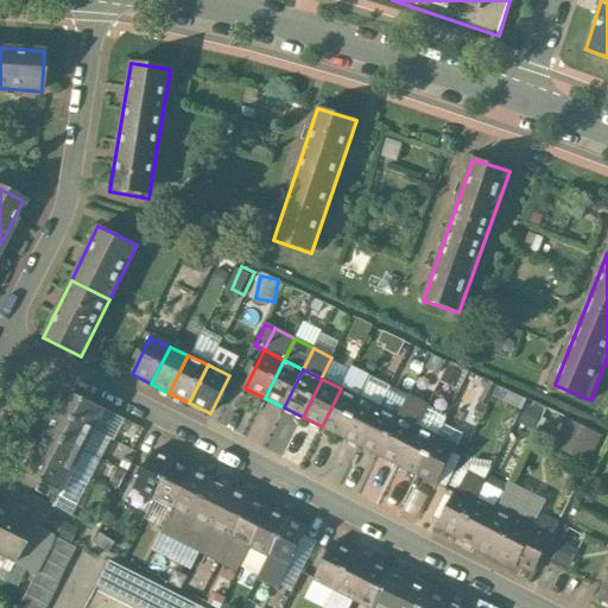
[(495,386),(488,381),(481,397),(488,400),(495,386)]
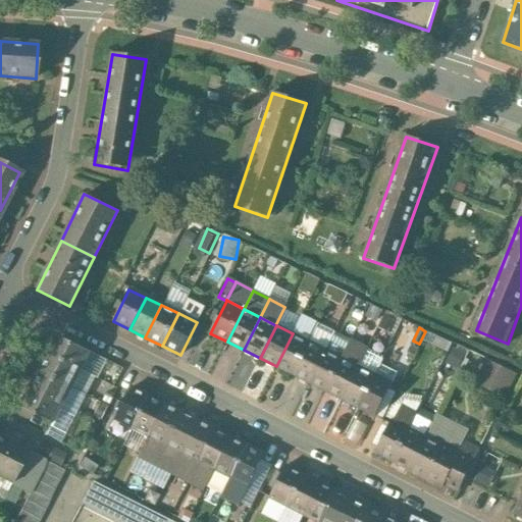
[(293,333),(276,366),(293,374),(309,341),(293,333)]
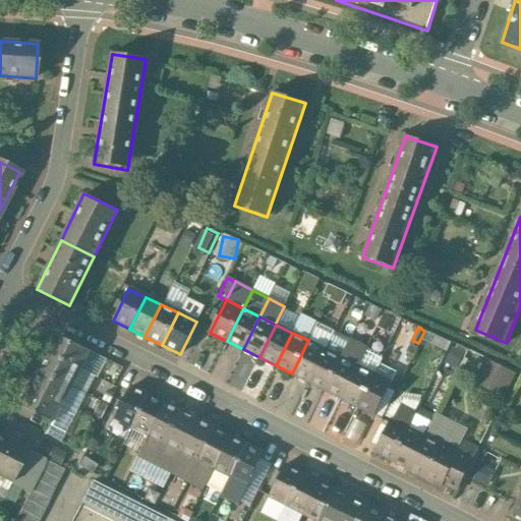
[(89,351),(56,335),(47,352),(79,369),(89,351)]
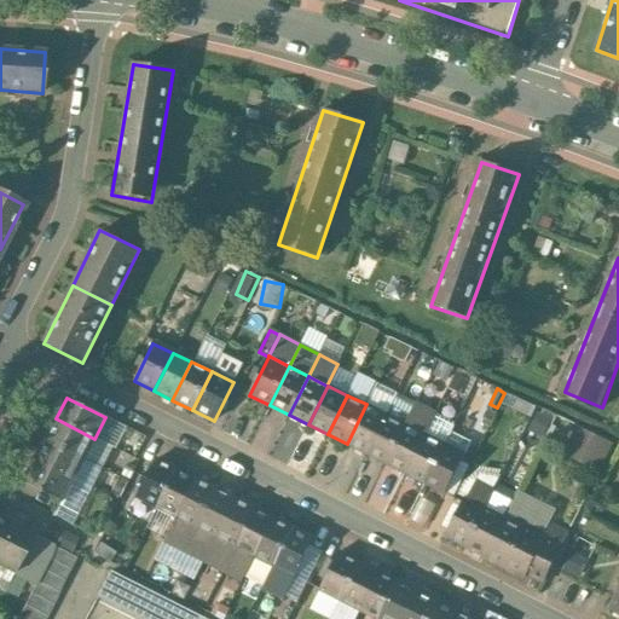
[(366,404),(347,444),(366,453),(387,415),(366,404)]
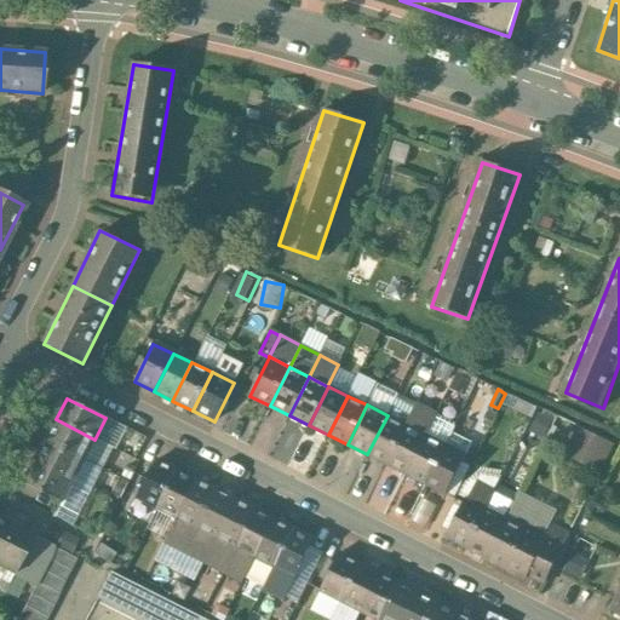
[(435,417),(415,407),(407,424),(426,434),(435,417)]
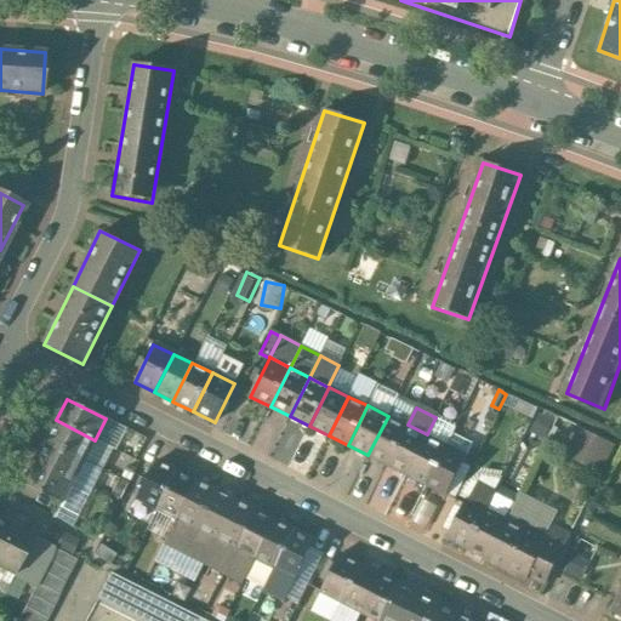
[(568,456),(611,468),(620,436),(551,415),(548,421),(562,425),(558,434),(573,439),(568,456)]
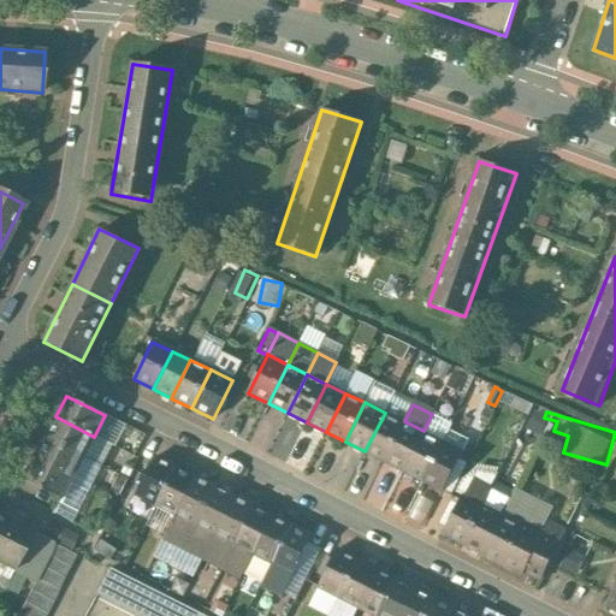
[(385,413),(365,451),(384,461),(404,421),(385,413)]
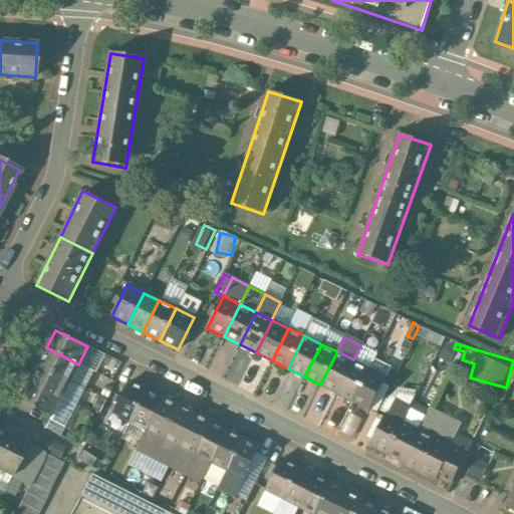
[(378,353),(361,344),(360,345),(353,359),(369,367),(374,357),(375,357),(378,353)]
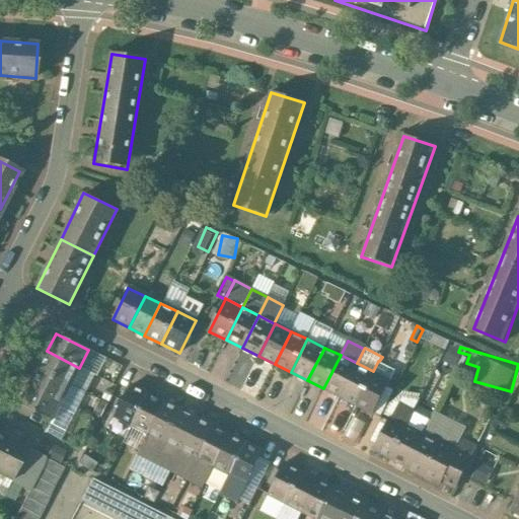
[(79,368),(47,351),(38,370),(70,385),(79,368)]
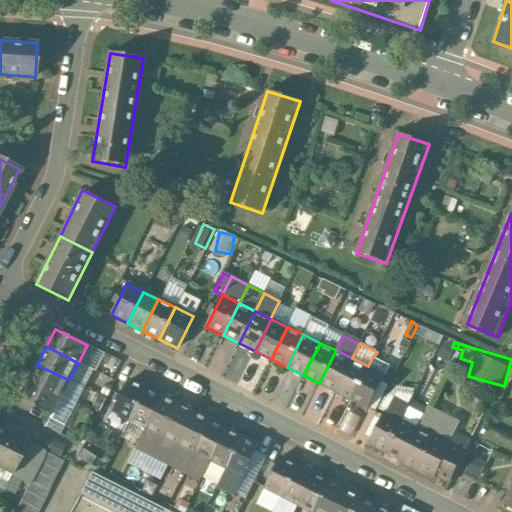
[(336,350),(319,383),(335,392),(352,358),(336,350)]
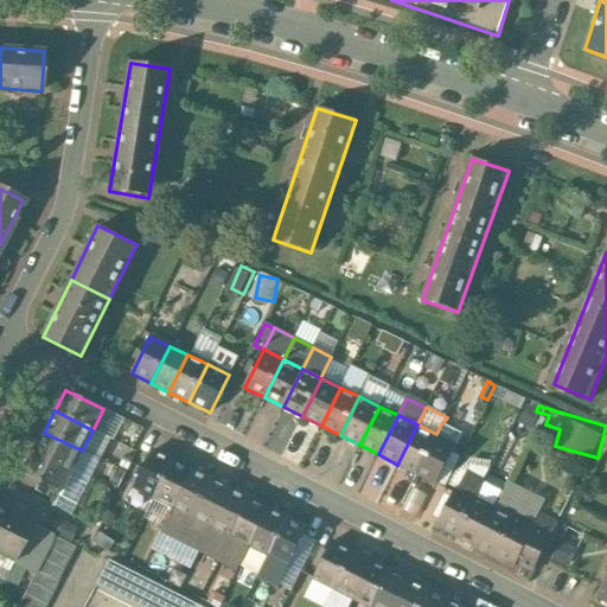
[(443,422),(442,422),(436,434),(457,443),(462,433),(443,422)]
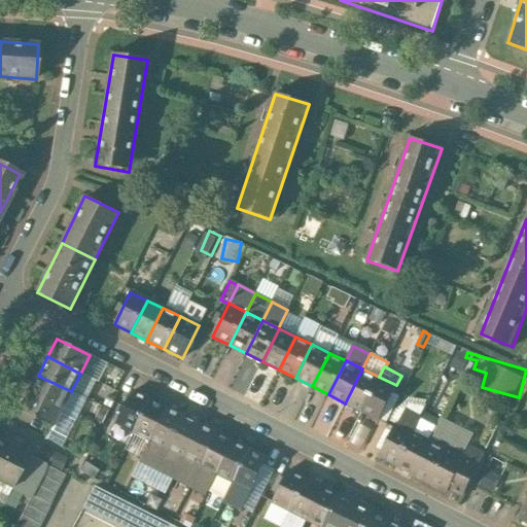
[(362,369),(345,403),(361,412),(379,377),(362,369)]
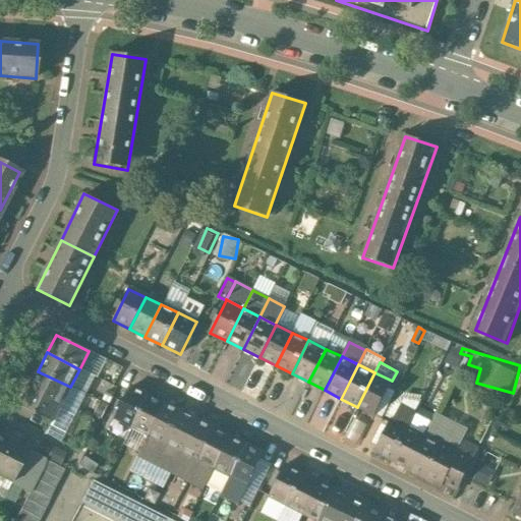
[(70,387),(38,371),(30,389),(61,405),(70,387)]
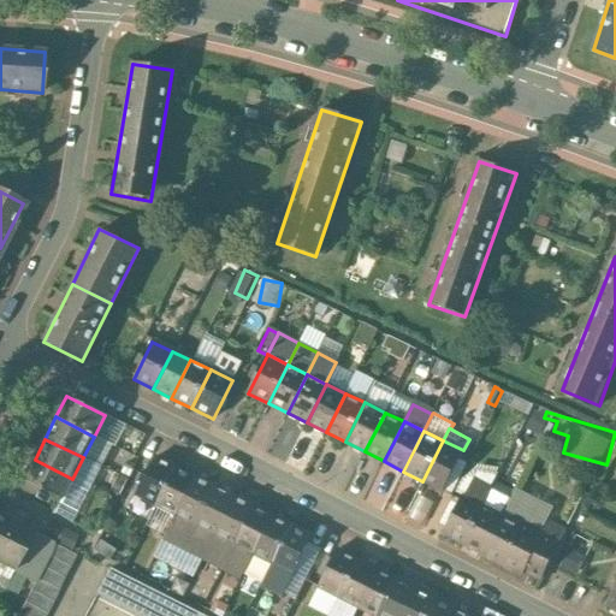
[(443,440),(422,481),(443,492),(463,450),(443,440)]
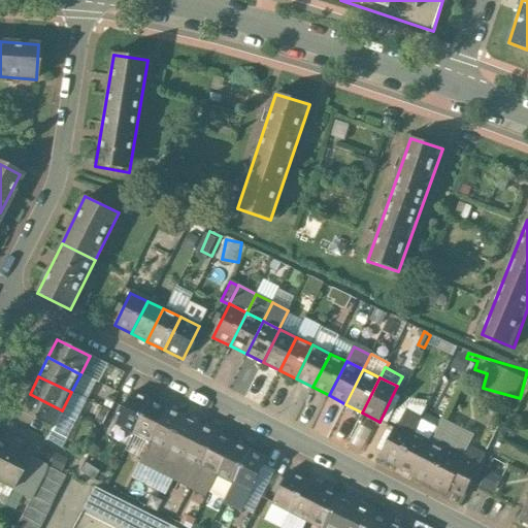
[(133,391),(117,424),(133,432),(151,399),(133,391)]
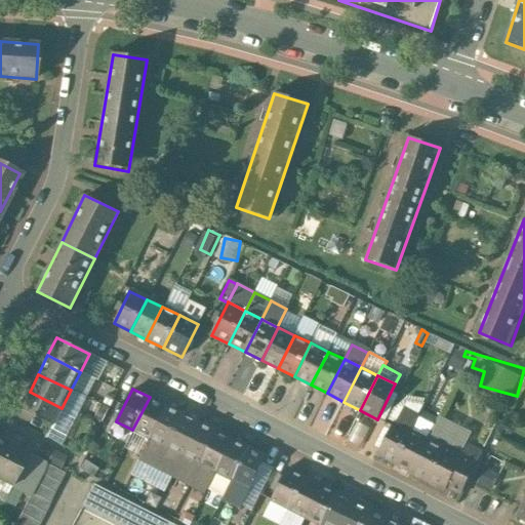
[(62,408),(30,392),(21,409),(53,426),(62,408)]
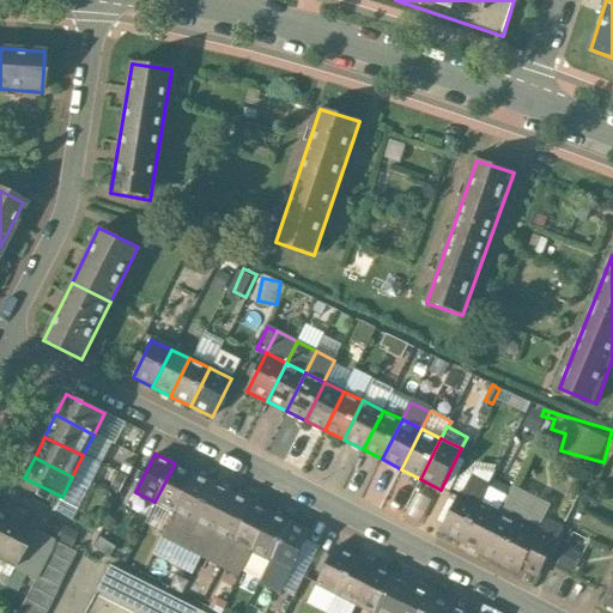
[(175,463),(155,502),(174,511),(193,473),(175,463)]
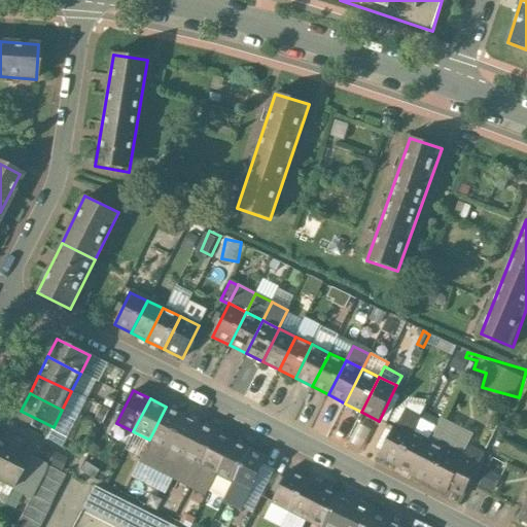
[(182,415),(166,407),(149,440),(165,448),(182,415)]
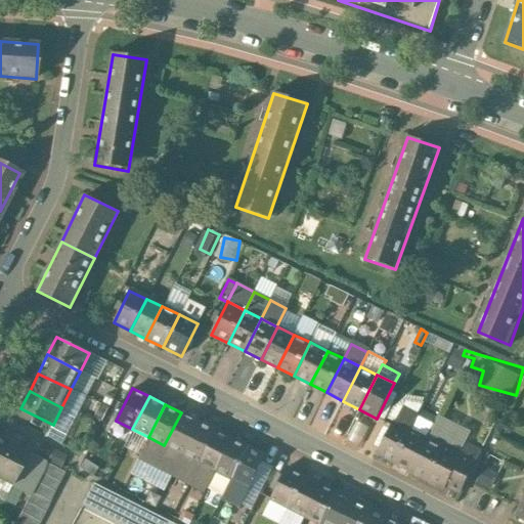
[(198,421),(181,412),(164,445),(180,454),(198,421)]
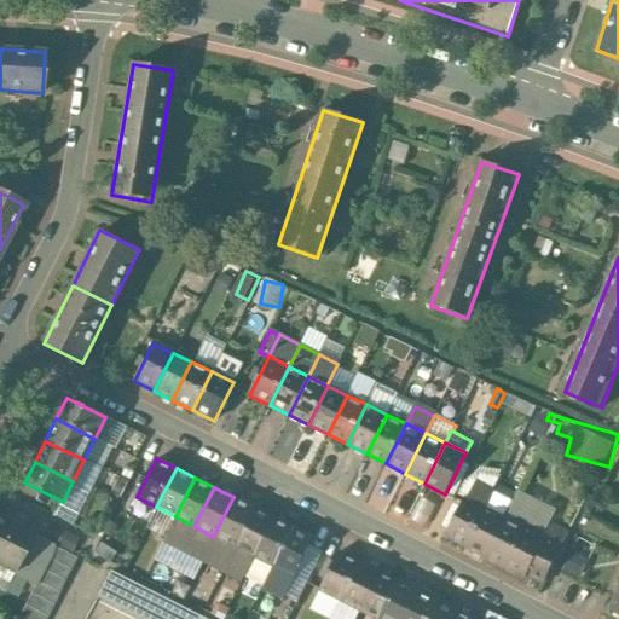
[(554,528),(565,508),(528,490),(518,510),(554,528)]
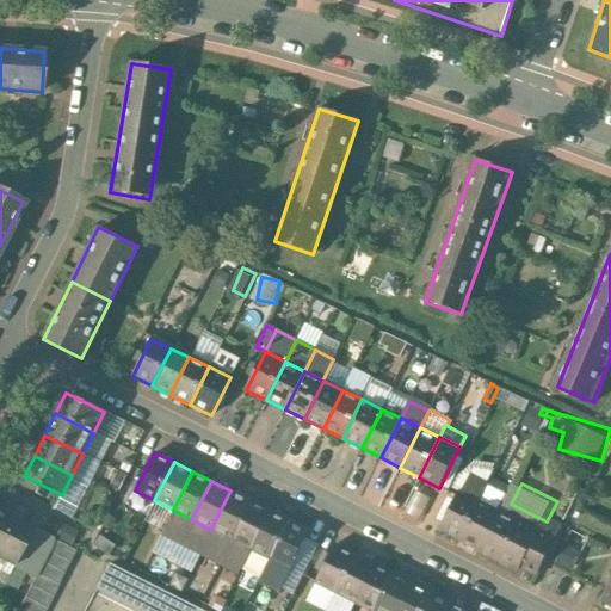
[(230,491),(210,530),(230,539),(251,501),(230,491)]
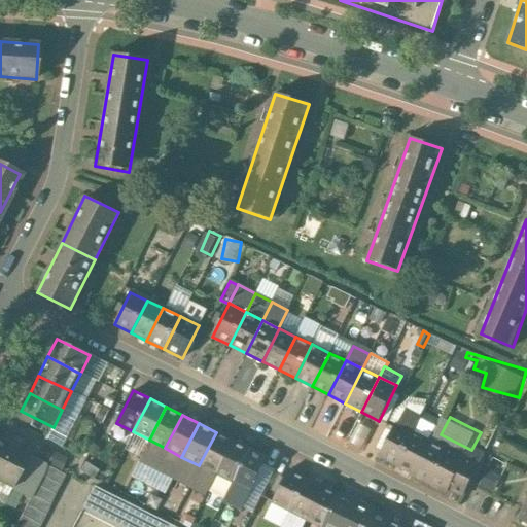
[(412,433),(395,424),(379,457),(396,465),(412,433)]
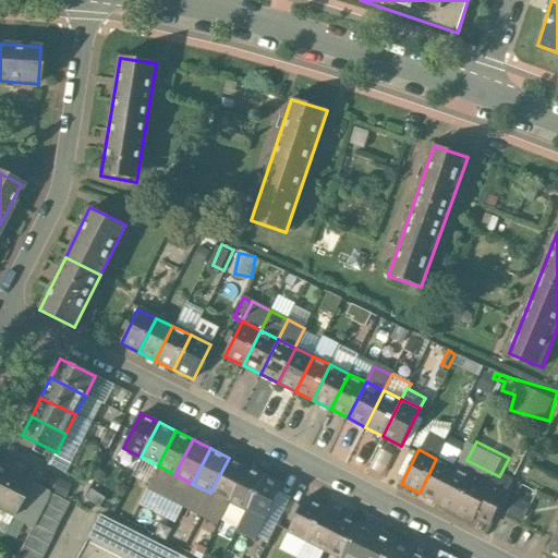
[(244,465),(229,458),(210,493),(227,501),(244,465)]
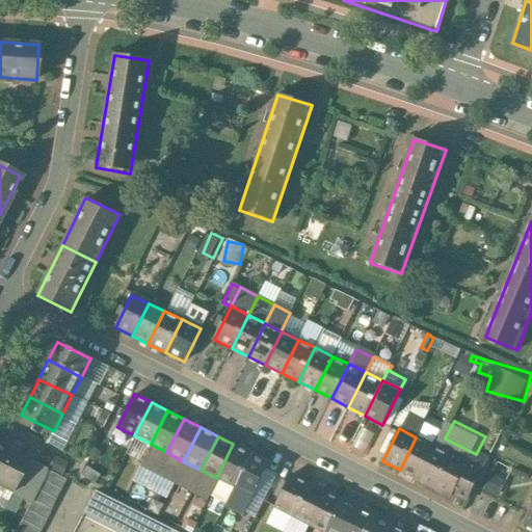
[(416,437),(400,470),(417,479),(432,446),(416,437)]
